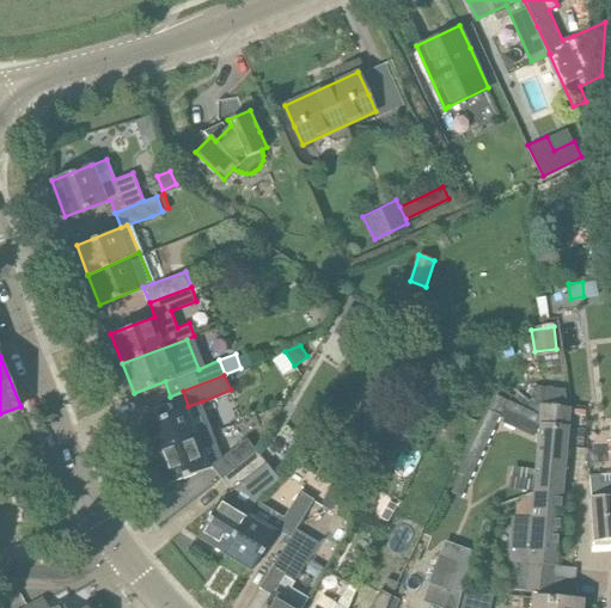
[(518,390),(514,395),(527,404),(530,398),(518,390)]
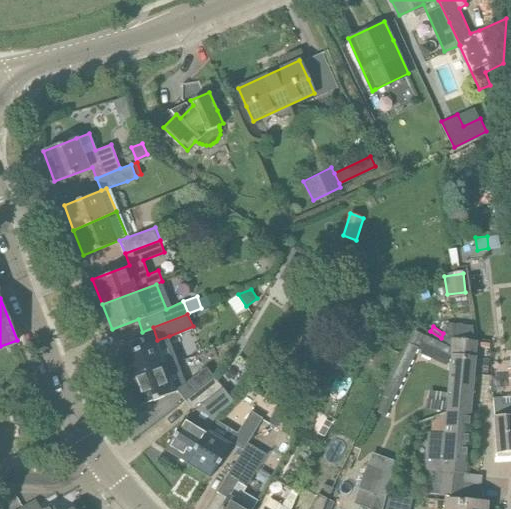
[(415,329),(409,342),(418,346),(421,339),(421,340),(443,349),(446,343),(415,329)]
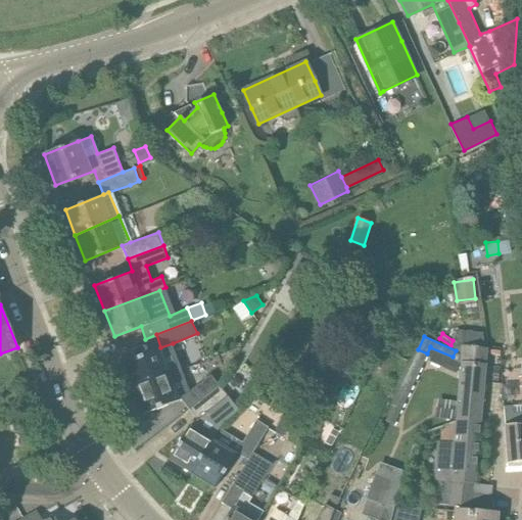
[(173,343),(160,347),(123,360),(134,387),(182,369),(173,343)]
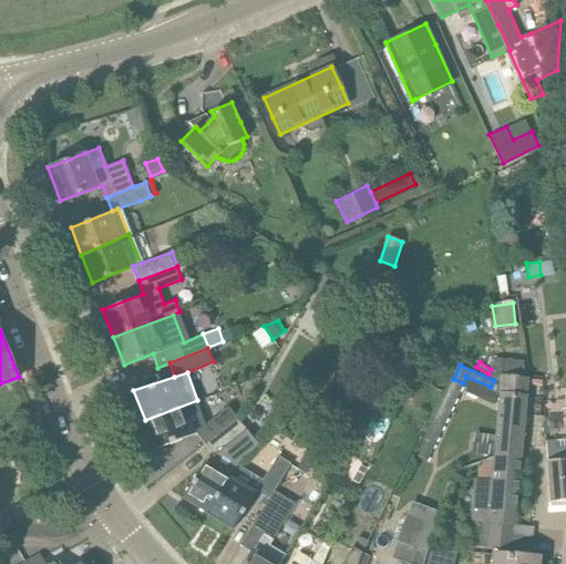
[(493,454),(520,457),(527,377),(501,375),(500,383),(498,390),(497,404),(493,454)]
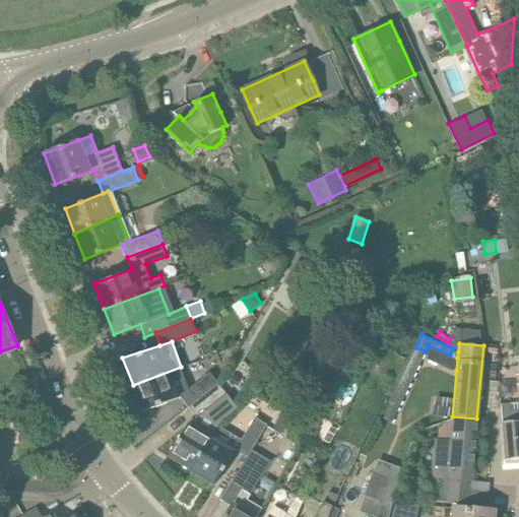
[(428,344),(425,351),(423,356),(456,371),(457,358),(458,351),(453,348),(450,354),(428,345),(428,344)]
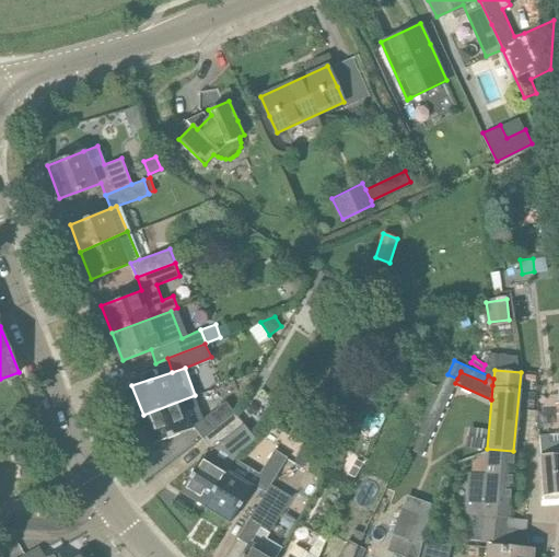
[(457,379),(447,374),(411,449),(421,454),(455,383),(457,379)]
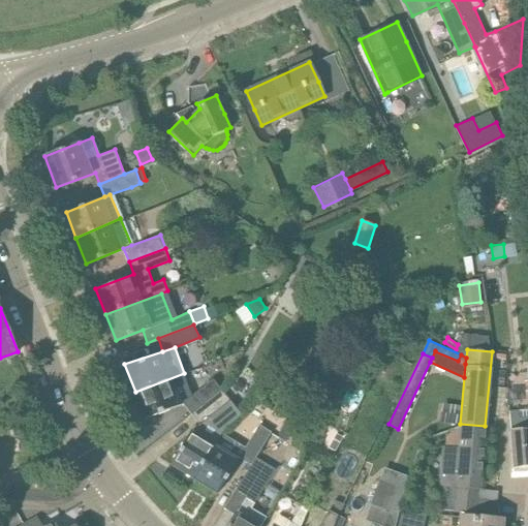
[(184,373),(135,392),(146,418),(184,403),(191,394),(184,373)]
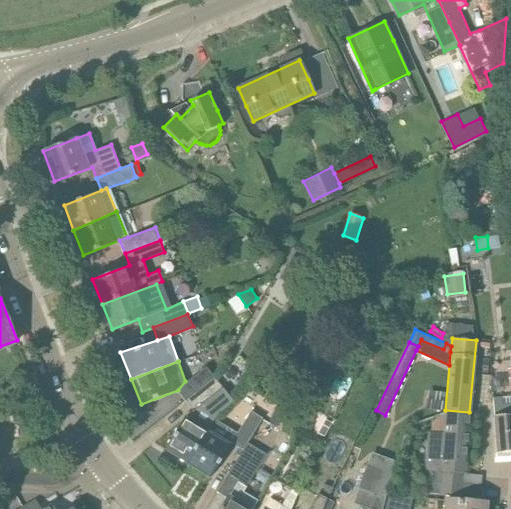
[(214,377),(216,376),(206,365),(185,381),(178,390),(186,399),(214,377)]
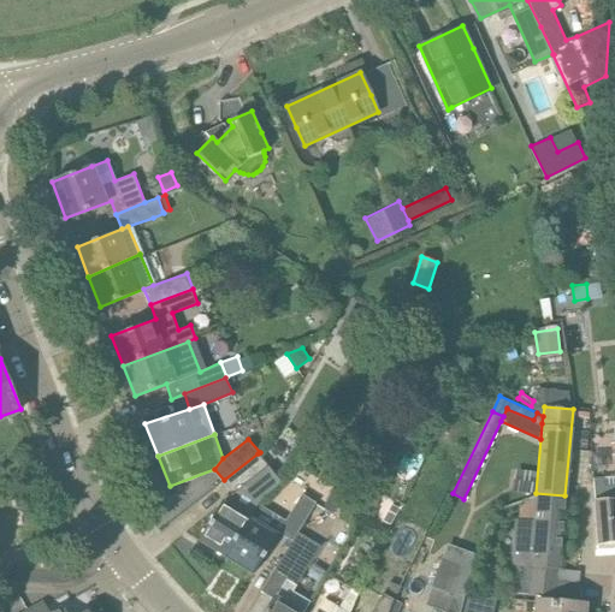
[(232,492),(223,499),(199,538),(226,554),(249,518),(258,505),(259,503),(256,500),(258,499),(279,480),(258,453),(224,480),(224,481),(232,492)]
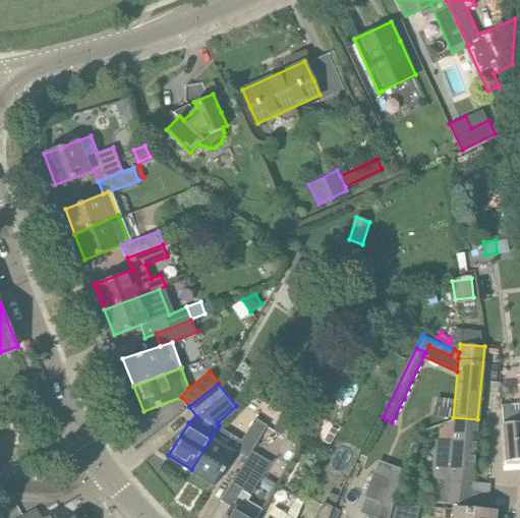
[(453,417),(455,398),(437,396),(435,415),(453,417)]
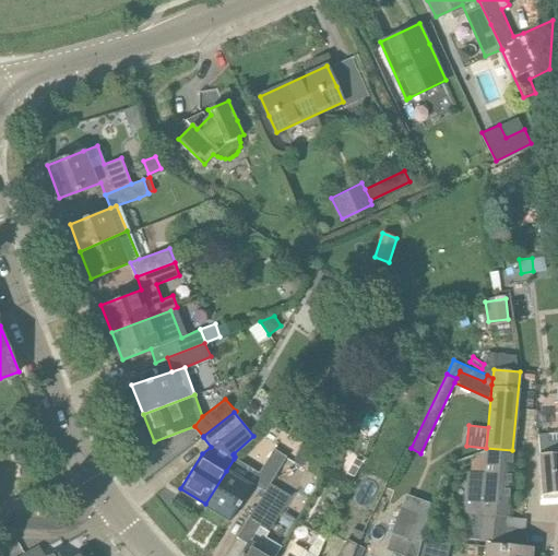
[(557,430),(539,432),(544,493),(557,492),(557,430)]
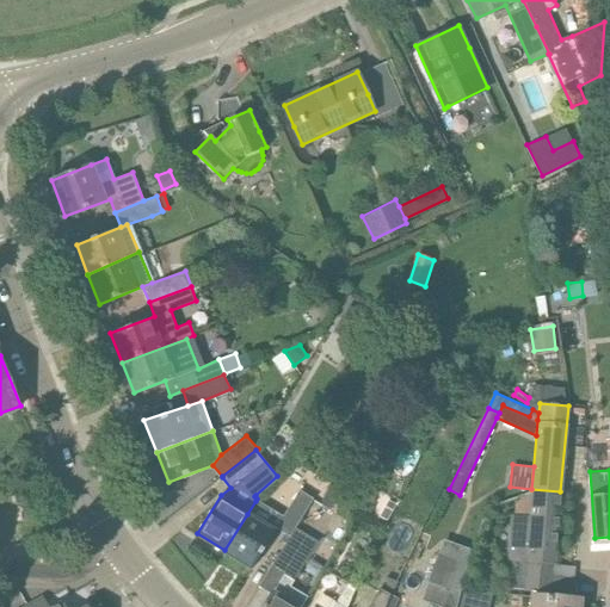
[(379,489),(370,484),(363,496),(371,501),(379,489)]
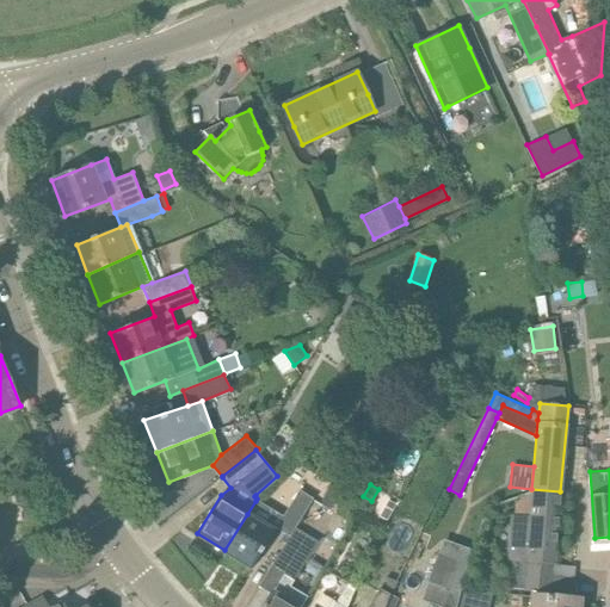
[(306,512),(315,496),(301,488),(288,508),(262,491),(257,499),(256,501),(247,514),(225,550),(252,567),(276,528),(290,537),(296,527),(306,512)]
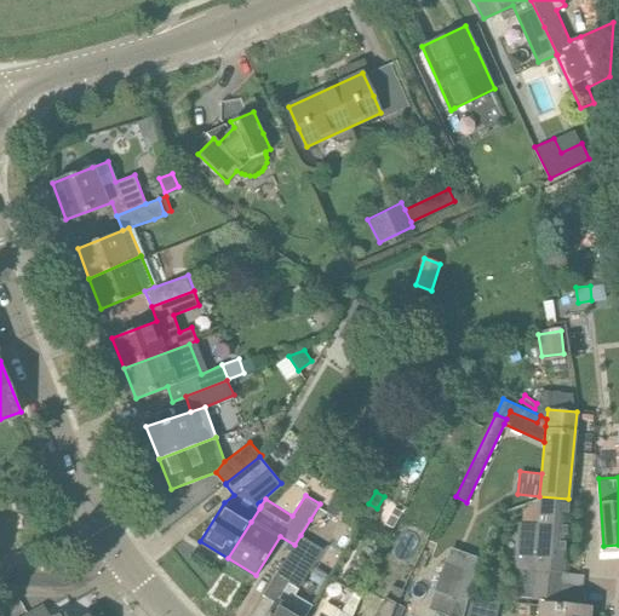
[(336,516),(344,501),(333,495),(325,508),(336,516)]
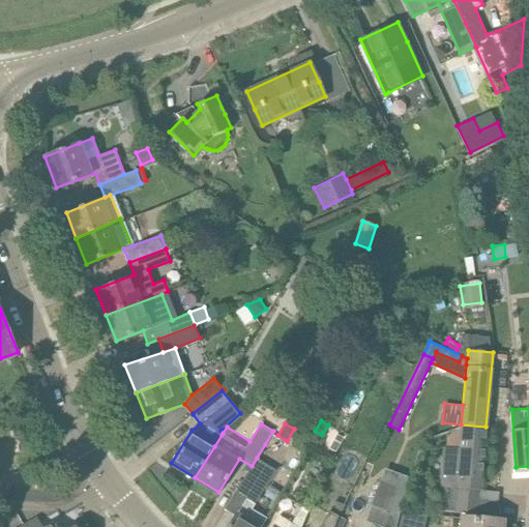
[(478,514),(486,427),(461,425),(459,447),(444,445),(441,475),(457,476),(457,487),(445,486),(443,509),(478,514)]
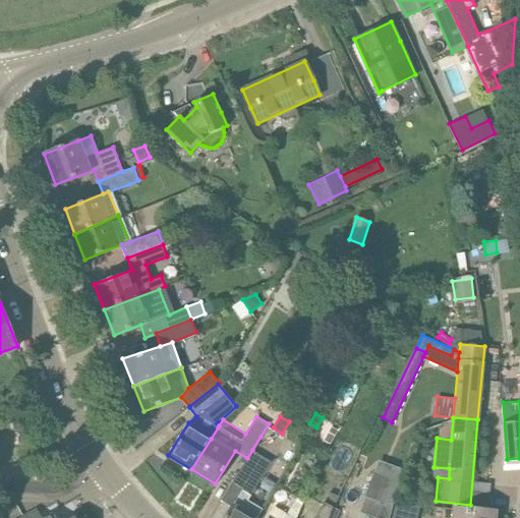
[(319,430),(308,425),(302,436),(307,438),(315,437),(319,430)]
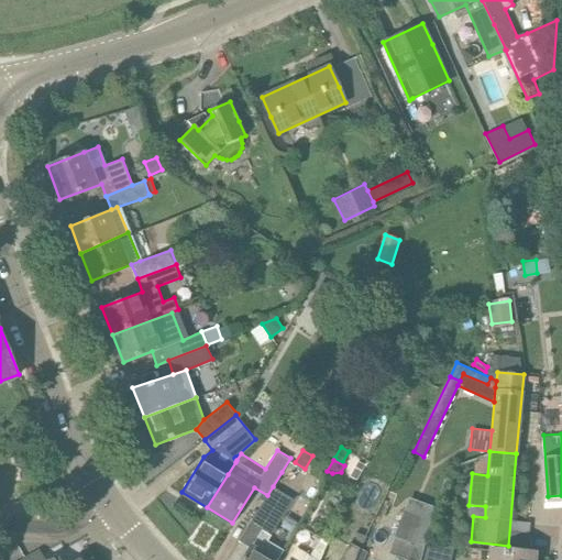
[(350,475),(357,480),(365,464),(359,460),(350,475)]
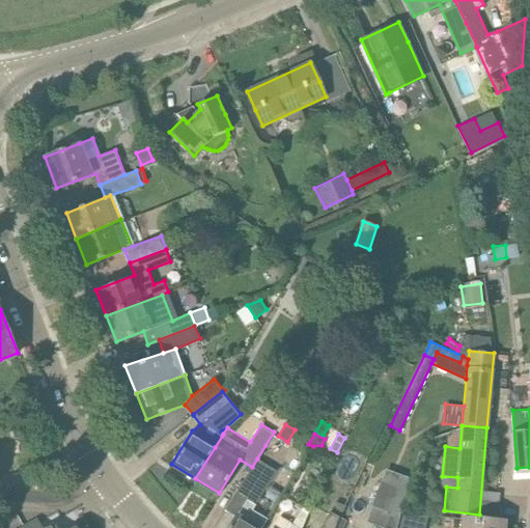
[(277,471),(257,459),(226,508),(236,515),(227,527),(261,527),(268,518),(252,509),(277,471)]
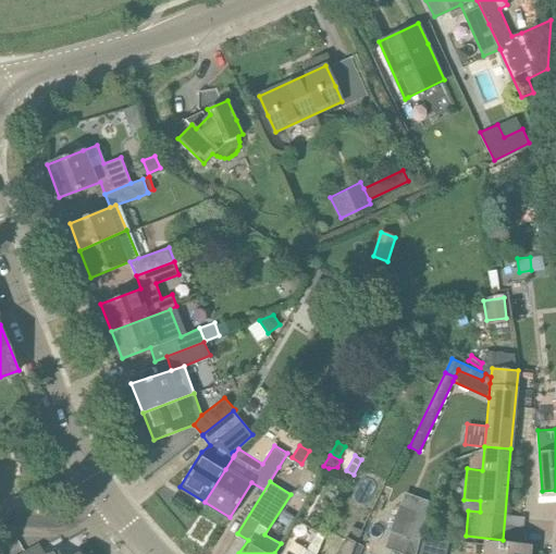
[(384,546),(403,553),(415,553),(430,501),(404,492),(384,546)]
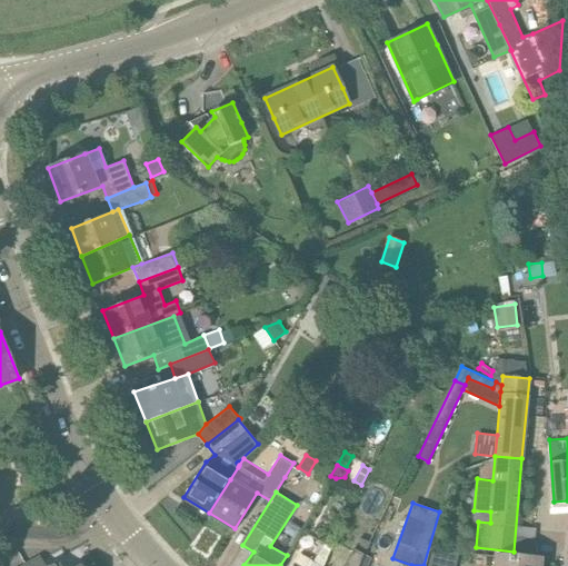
[(357,565),(364,554),(354,547),(342,565),(357,565)]
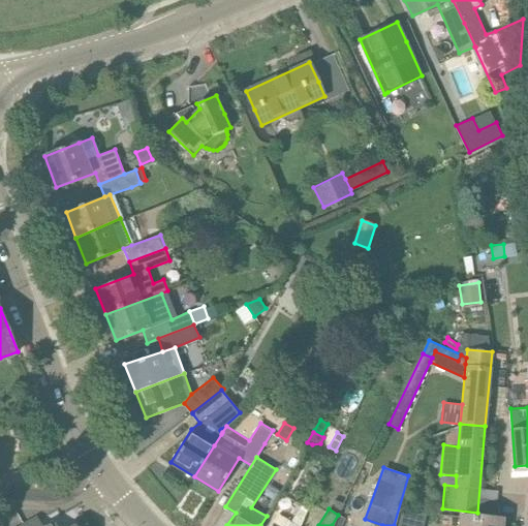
[(332,525),(341,525),(345,517),(338,515),(332,525)]
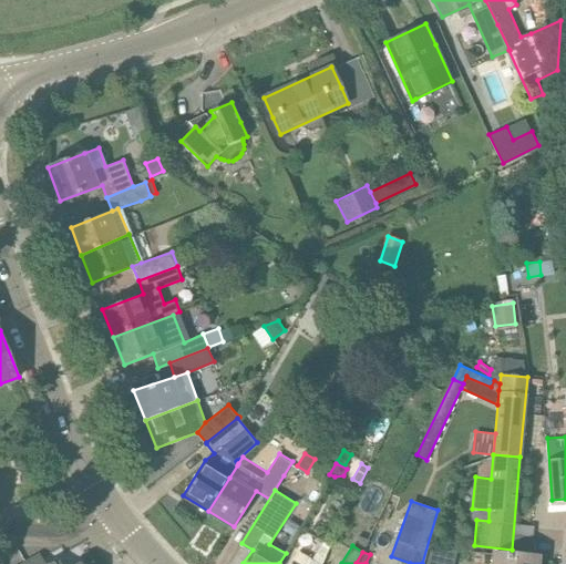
[(492,552),(491,563),(537,563),(538,555),(492,552)]
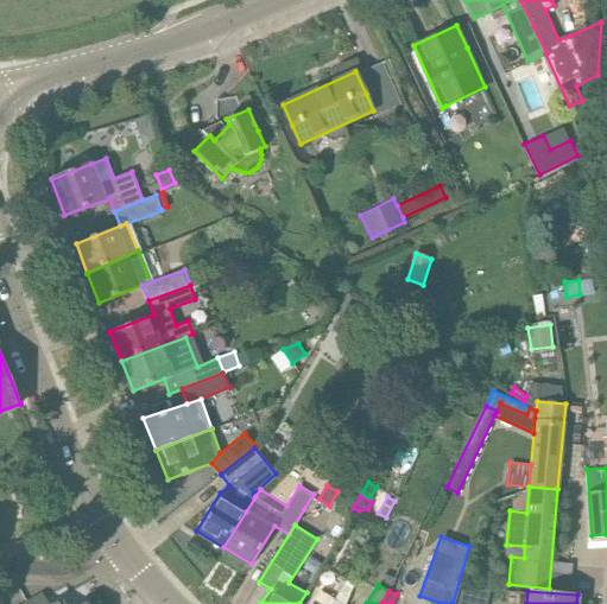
[(492,603),(494,597),(468,592),(465,603),(492,603)]
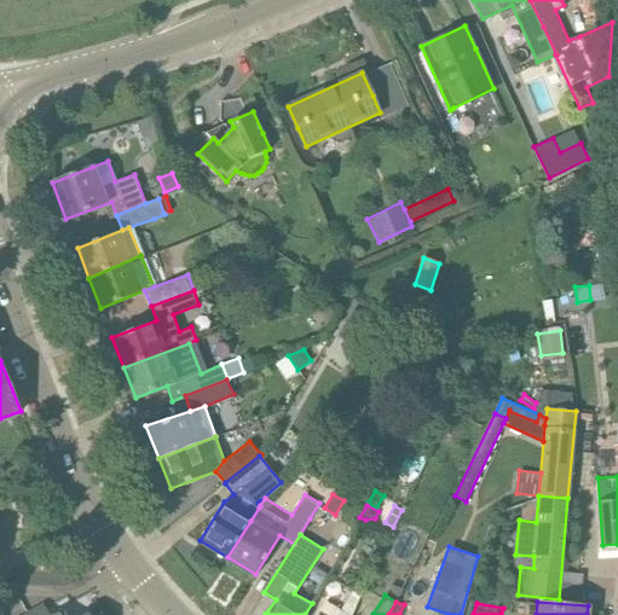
[(65,614),(63,610),(55,614),(48,614),(44,604),(24,614),(65,614)]
